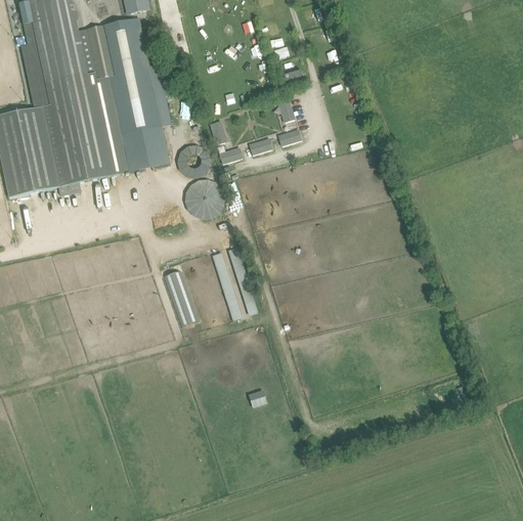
[(34,107),(0,115),(0,158),(8,197),(67,184),(129,171),(161,164),(155,134),(123,140),(122,135),(163,127),(139,16),(113,23),(104,25),(86,29),(78,31),(72,0),(18,0),(28,43),(20,45),(34,107)]
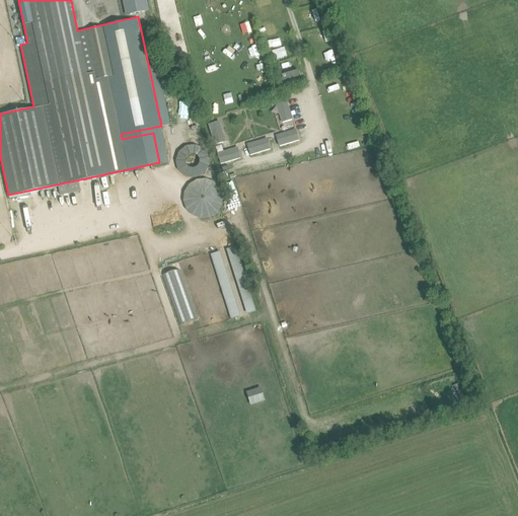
[(127,0),(129,12),(144,9),(142,0),(127,0)]
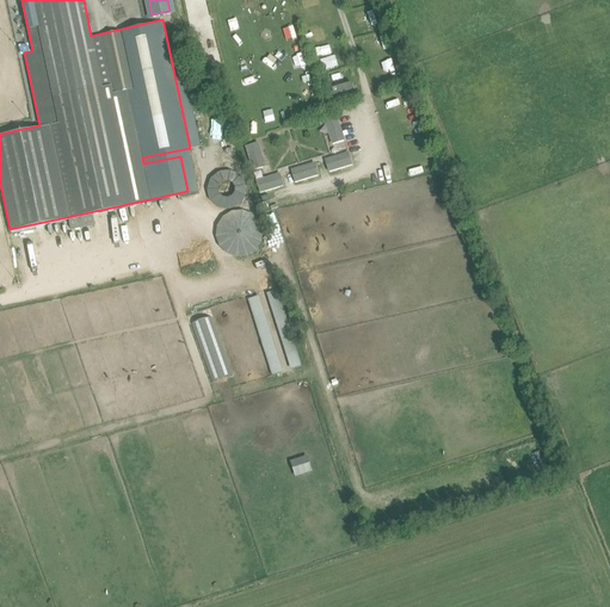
[(350,80),(330,86),(332,93),(352,88),(350,80)]
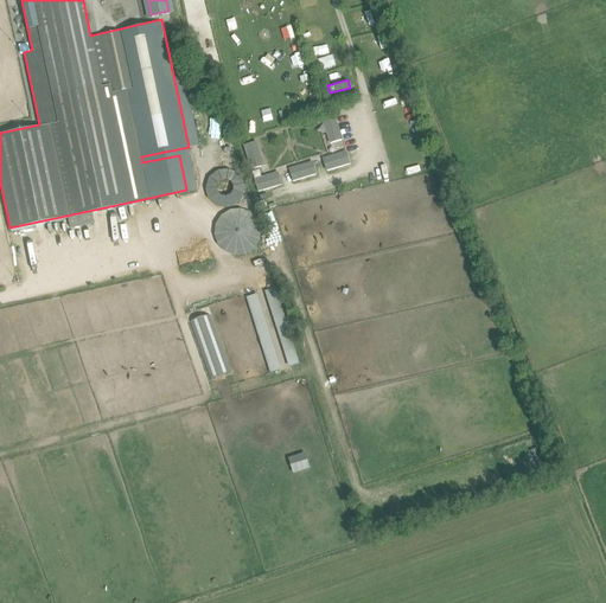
[(333,114),(323,117),(330,140),(342,136),(333,114)]
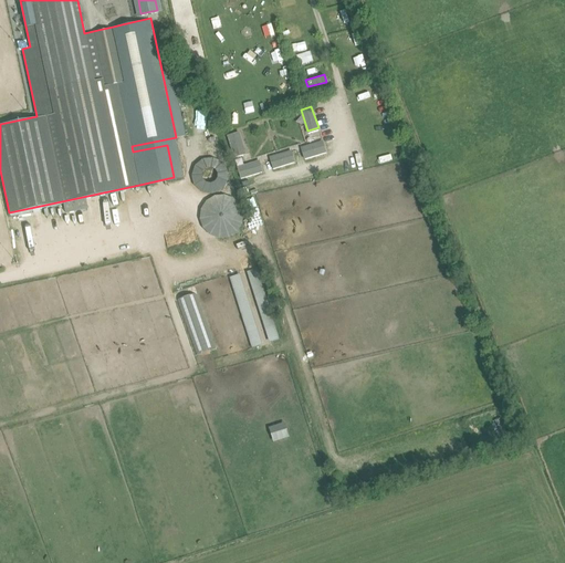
[(238,131),(227,134),(233,155),(244,153),(238,131)]
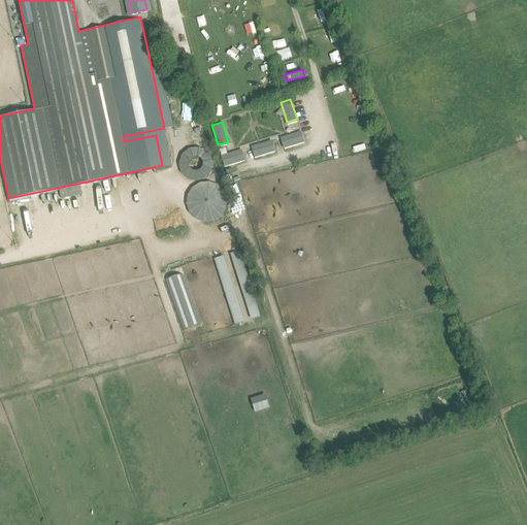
[(300,130),(281,136),(284,146),(303,140),(300,130)]
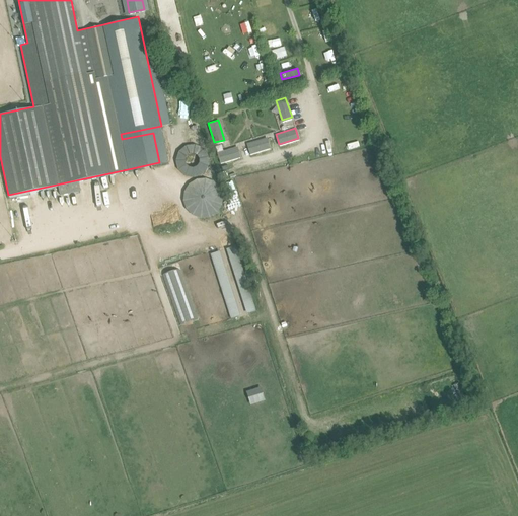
[(266,137),(246,143),(249,153),(269,147),(266,137)]
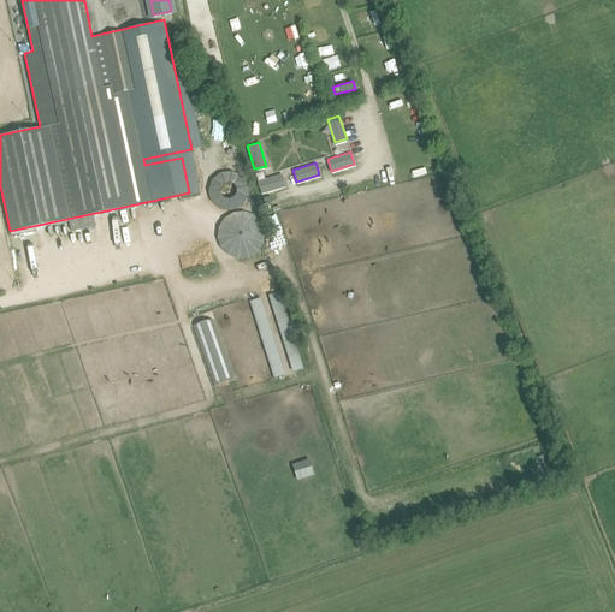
[(234,203),(240,206),(250,179),(219,166),(206,200),(231,209),(234,203)]
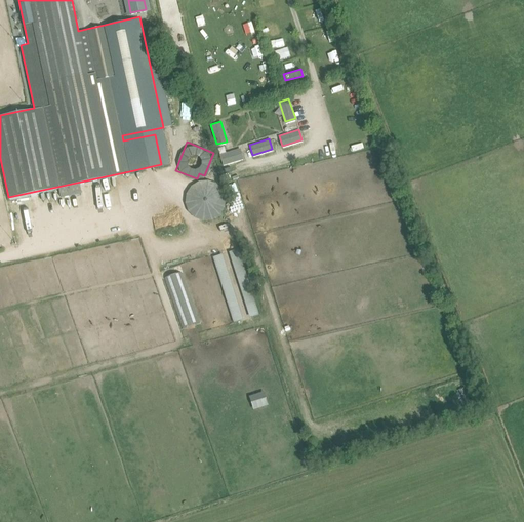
[(239,148),(219,154),(223,163),(242,158),(239,148)]
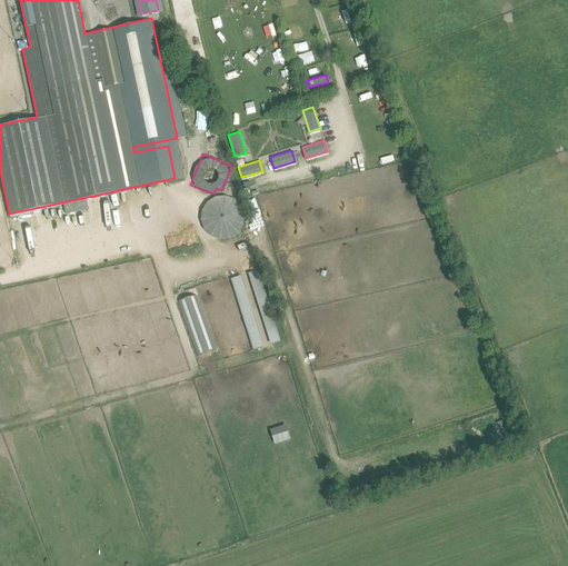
[(202,216),(205,224),(209,229),(215,232),(222,235),(229,234),(236,230),(241,226),(243,219),(245,211),(242,205),(238,198),(232,195),(225,192),(218,194),(211,197),(206,202),(202,209),(202,216)]
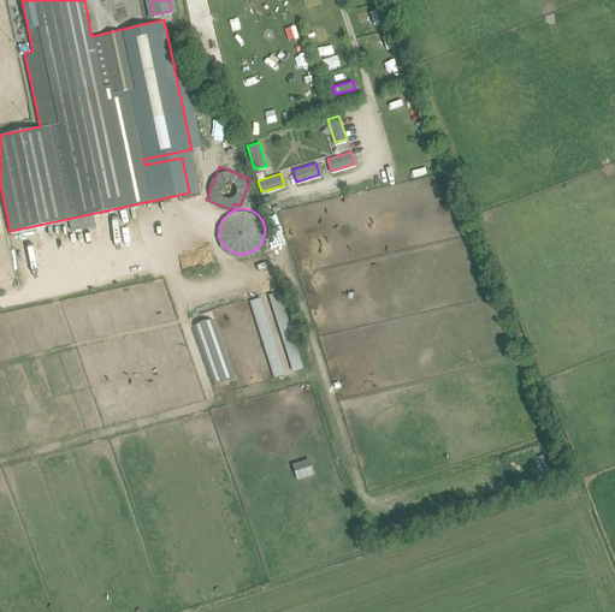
[(262,293),(249,297),(272,375),(302,367),(279,289),(262,293)]
